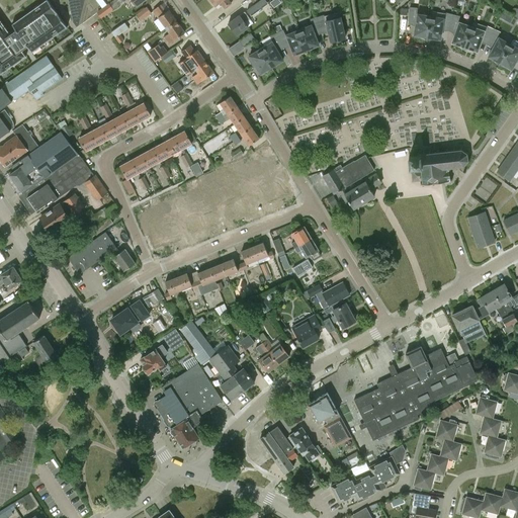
[(0,73),(0,74),(1,74),(6,70),(20,61),(25,57),(25,56),(21,50),(27,46),(31,52),(32,52),(38,47),(60,31),(66,27),(67,27),(48,0),(45,0),(39,4),(33,9),(12,24),(16,30),(10,34),(0,19),(0,73)]
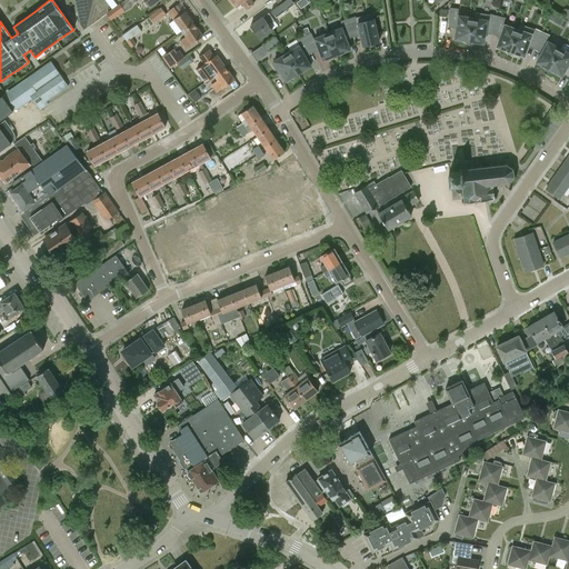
[(75,0),(80,25),(83,30),(87,28),(92,0),(75,0)]
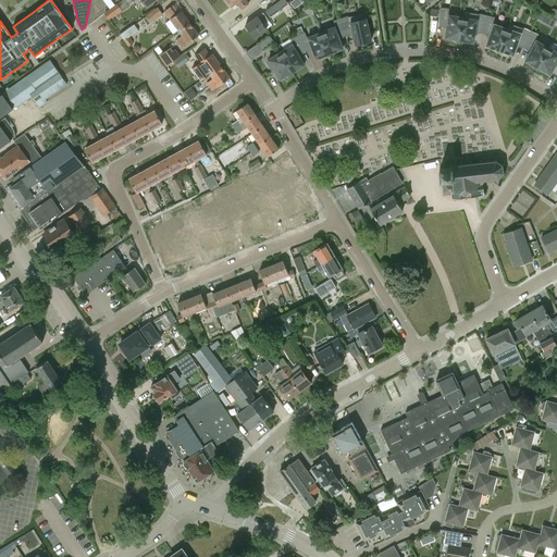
[(248,4),(245,0),(225,0),(231,7),(236,2),(242,10),(248,4)]
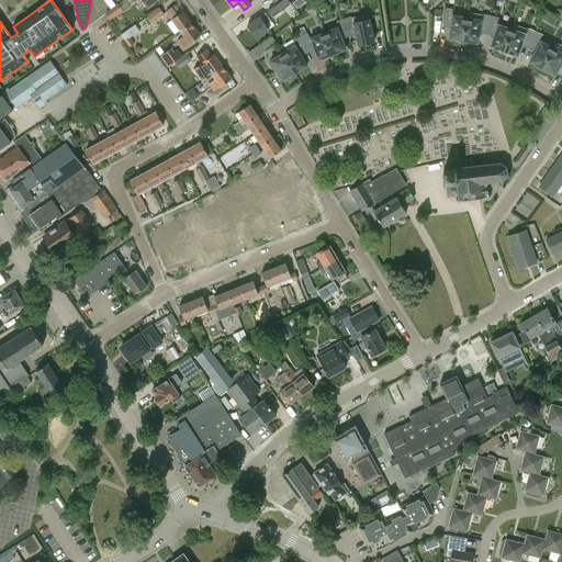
[(272,18),(287,7),(291,3),(288,0),(281,0),(276,4),(267,11),(272,18)]
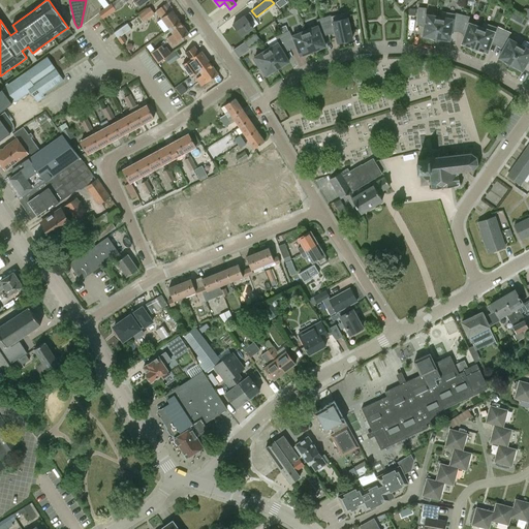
[(111,4),(100,12),(104,18),(115,9),(111,4)]
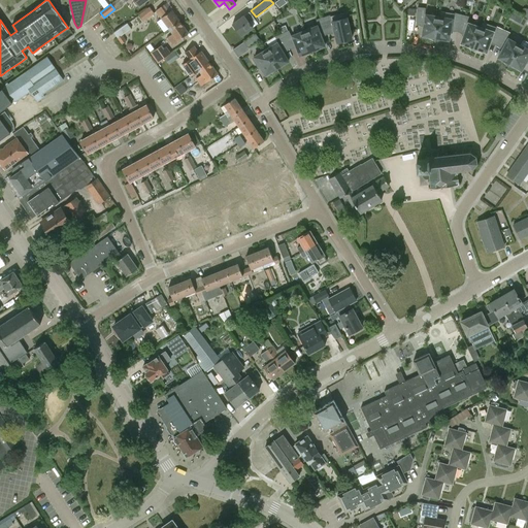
[(169,30),(179,22),(171,10),(170,11),(165,4),(156,10),(169,30)]
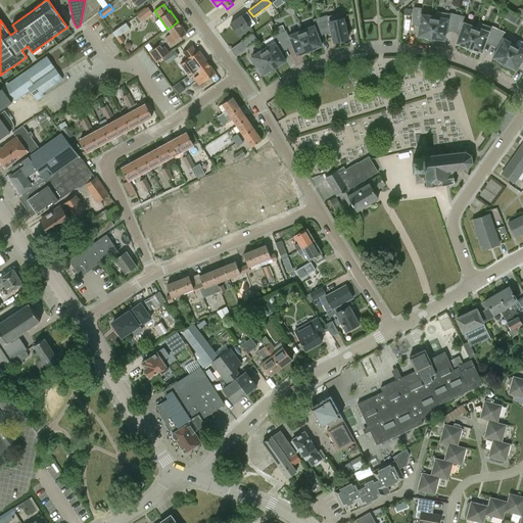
[(152,13),(148,7),(138,15),(142,20),(152,13)]
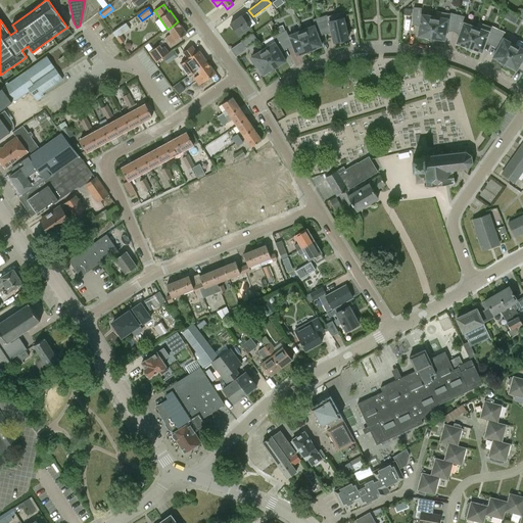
[(424,38),(431,40),(434,16),(421,14),(421,8),(414,8),(413,22),(420,22),(418,36),(424,37),(424,38)]
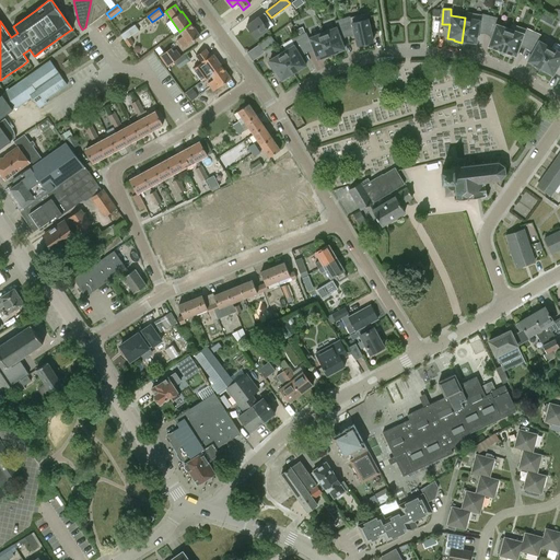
[(255,38),(268,30),(273,25),(265,12),(246,26),(255,38)]
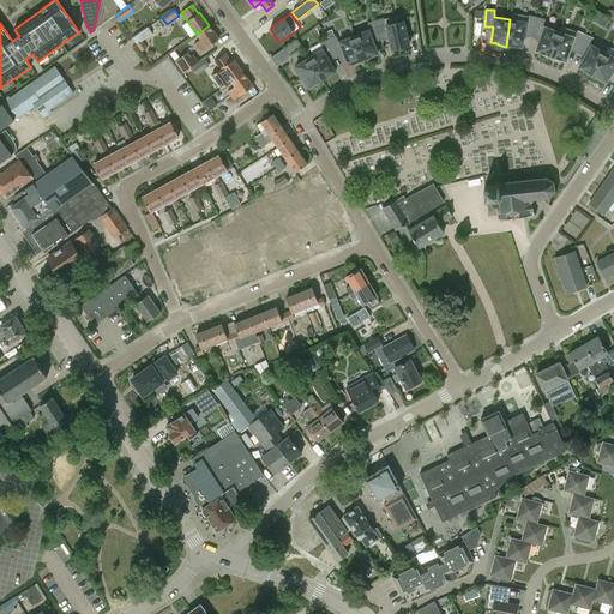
[(511,13),(510,19),(506,47),(513,47),(513,46),(522,47),(524,32),(533,34),(536,18),(529,16),(528,17),(511,13)]
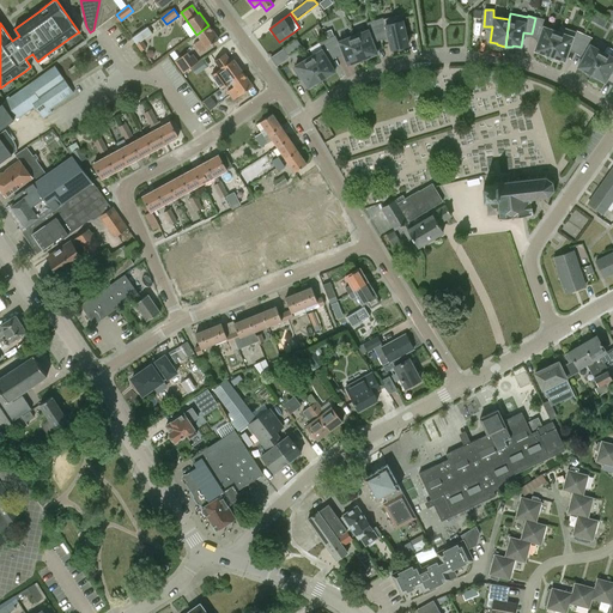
[(594,13),(592,20),(604,28),(607,20),(594,13)]
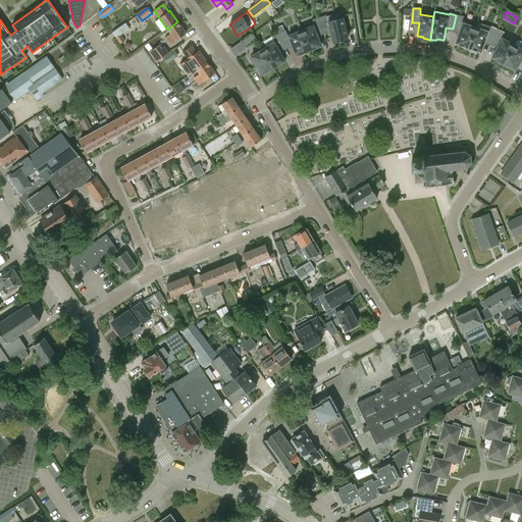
[(319,17),(323,32),(329,30),(332,42),(336,41),(337,43),(341,43),(344,41),(344,40),(348,39),(342,13),(326,16),(326,15),(319,17)]
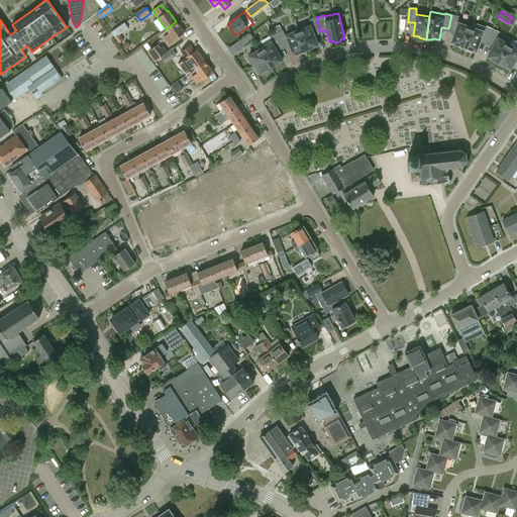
[(458,17),(451,15),(448,28),(455,30),(451,42),(457,45),(456,45),(462,49),(463,47),(471,27),(457,22),(458,17)]
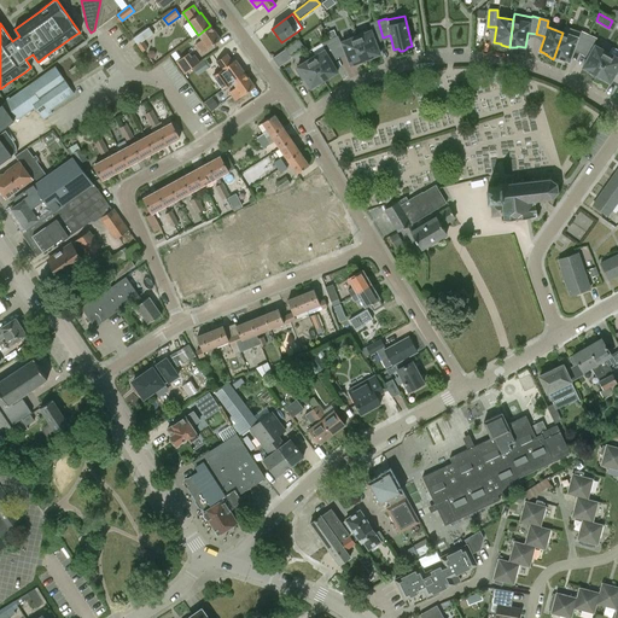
[(372,30),(356,36),(366,63),(373,58),(373,57),(380,54),(374,40),(383,38),(378,21),(369,23),(372,30)]
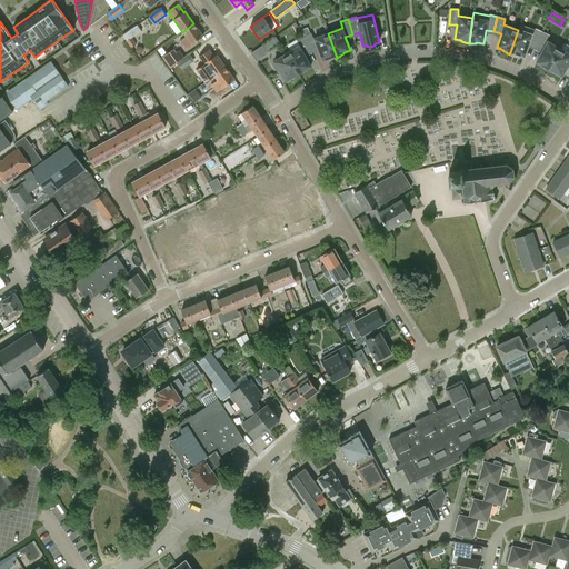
[(202,37),(193,23),(182,32),(186,37),(179,41),(185,49),(202,37)]
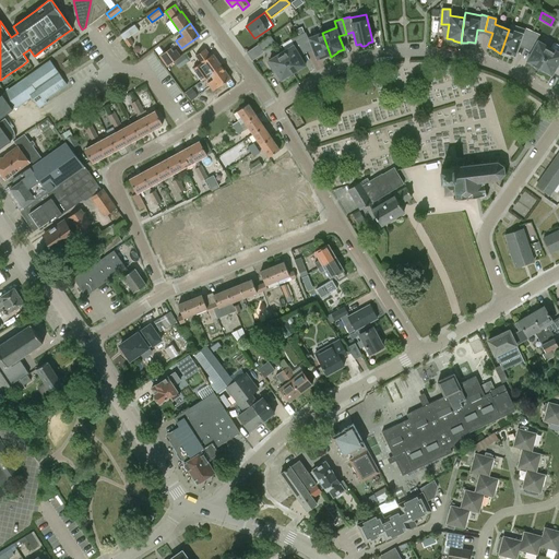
[(134,24),(120,35),(125,40),(130,37),(139,31),(134,24)]
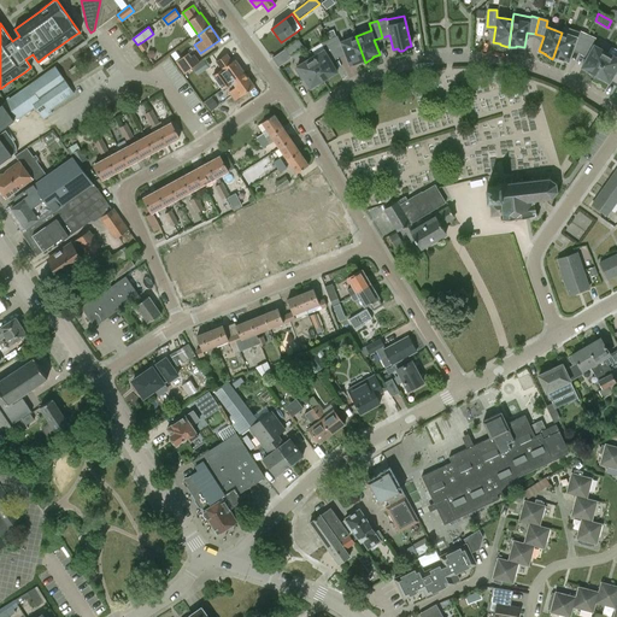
[(564,27),(562,33),(553,57),(552,59),(560,60),(560,59),(568,62),(574,47),(581,51),(588,35),(580,31),(580,33),(564,27)]
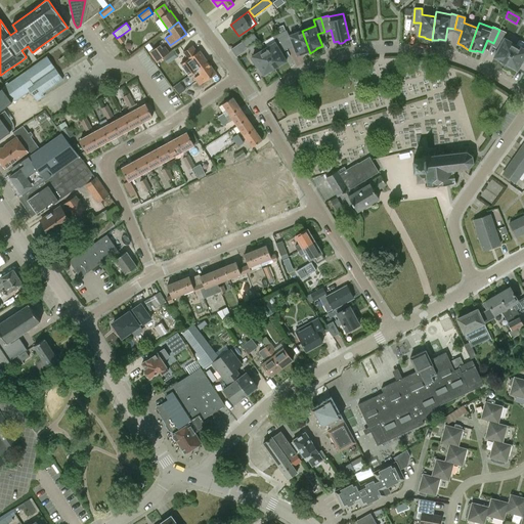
[(506,33),(499,30),(493,43),(500,46),(493,57),(499,60),(499,61),(505,67),(516,45),(504,38),(506,33)]
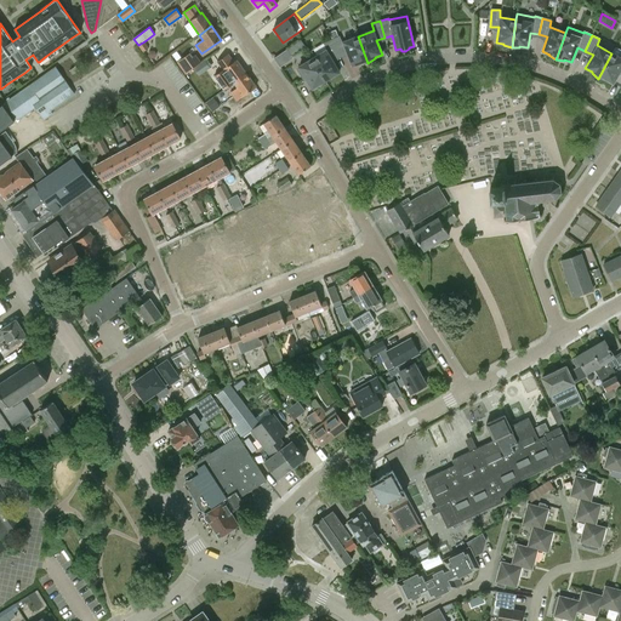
[(339,36),(331,40),(339,56),(346,51),(352,67),(359,63),(360,64),(368,63),(358,36),(342,43),(339,36)]
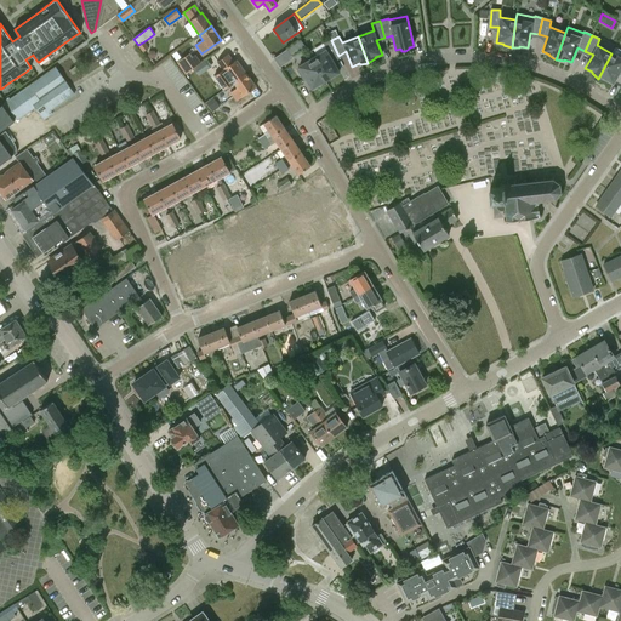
[(291,57),(305,47),(300,40),(286,50),(291,57)]
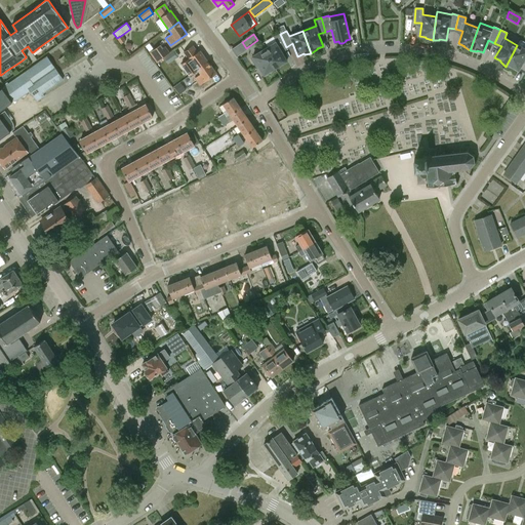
[(276,42),(264,50),(275,69),(276,71),(281,66),(281,65),(286,62),(280,50),(286,47),(280,34),(273,37),(276,42)]
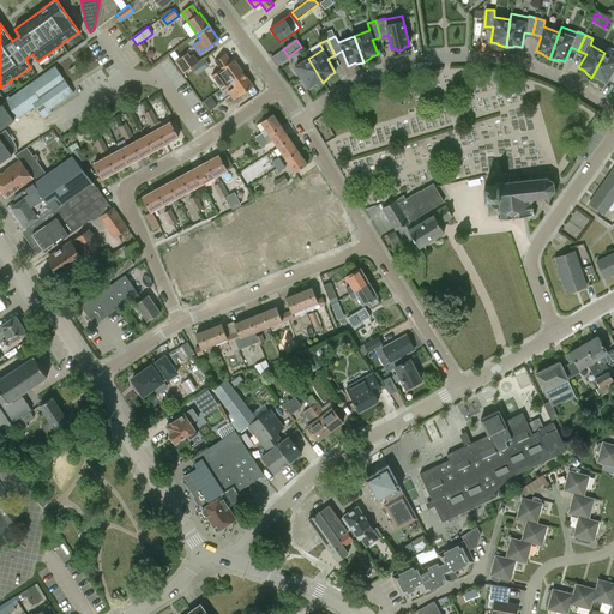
[(143,41),(137,44),(142,52),(148,47),(143,41)]
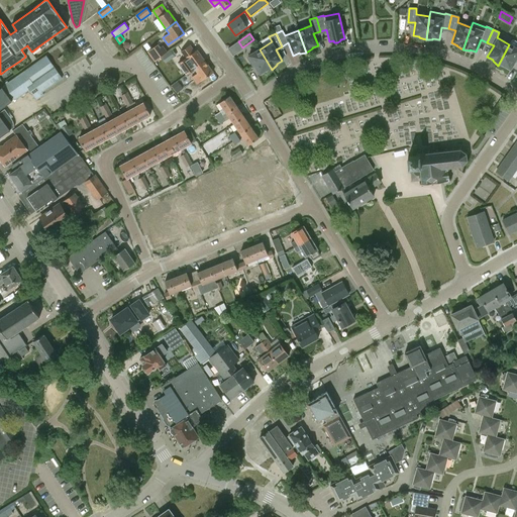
[(158,44),(152,47),(160,58),(168,53),(163,45),(161,47),(158,44)]
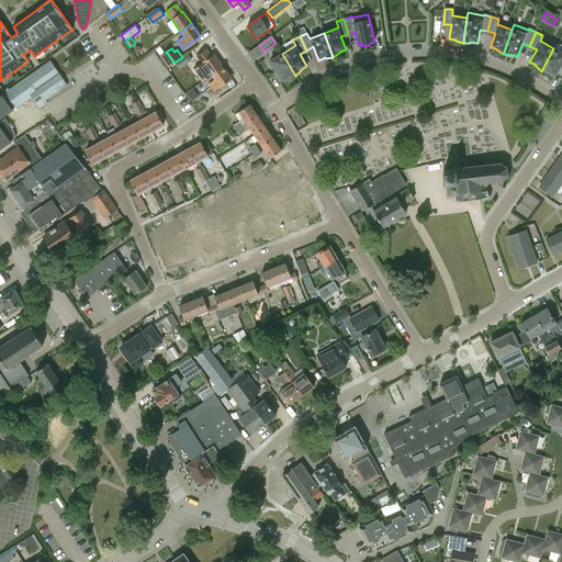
[(211,75),(222,67),(213,54),(212,55),(208,48),(200,53),(205,60),(202,62),(211,75)]
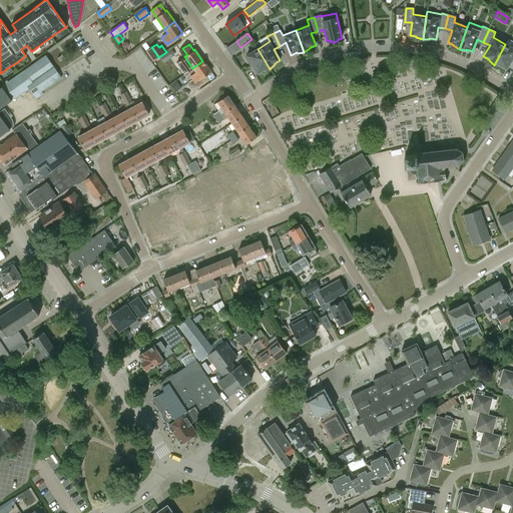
[(512,48),(505,44),(494,65),(500,66),(501,66),(506,69),(512,58),(512,57),(512,48)]
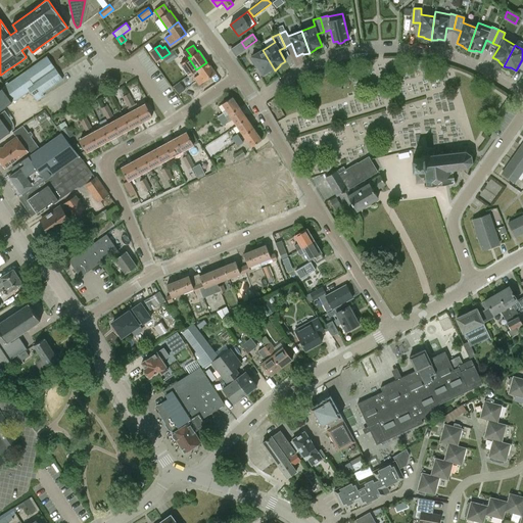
[(168,63),(179,55),(175,50),(163,57),(168,63)]
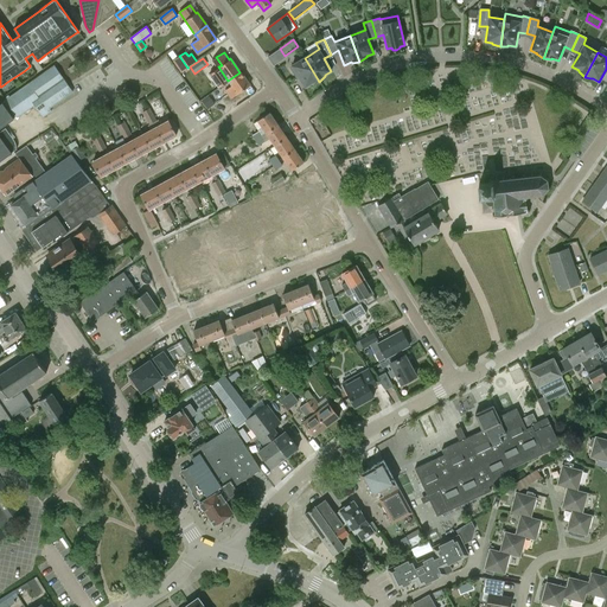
[(312,84),(319,82),(318,80),(305,58),(292,65),(305,88),(311,83),(312,84)]
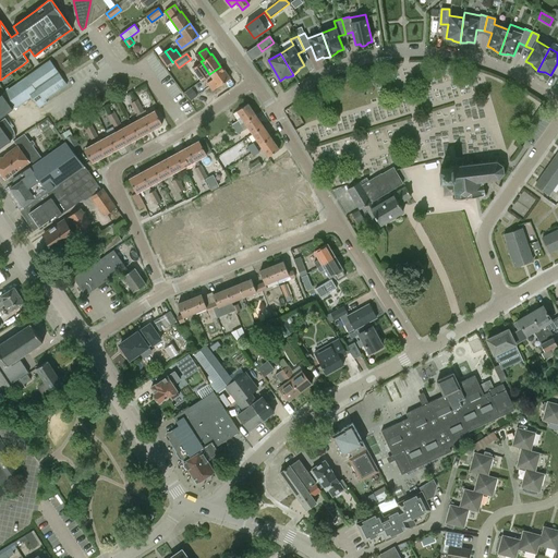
[(5,93),(15,108),(32,96),(40,108),(47,104),(46,100),(67,85),(49,61),(5,93)]
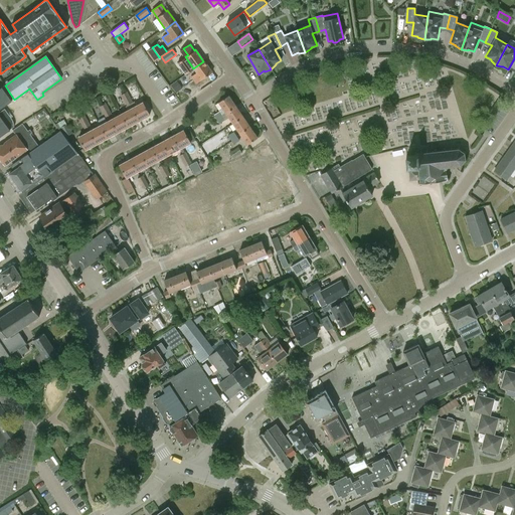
[(211,72),(203,61),(193,68),(196,72),(190,76),(196,83),(211,72)]
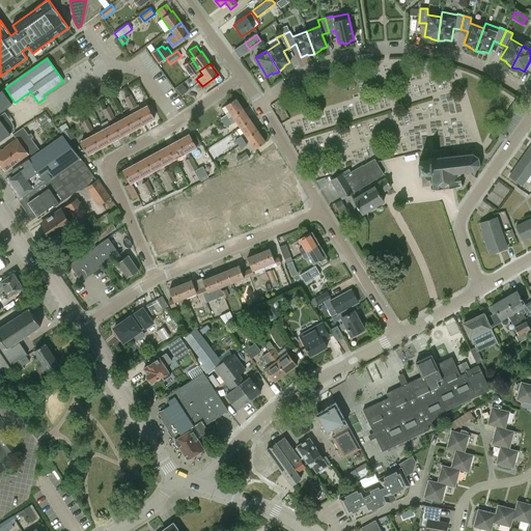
[(182,83),(176,87),(182,95),(188,91),(182,83)]
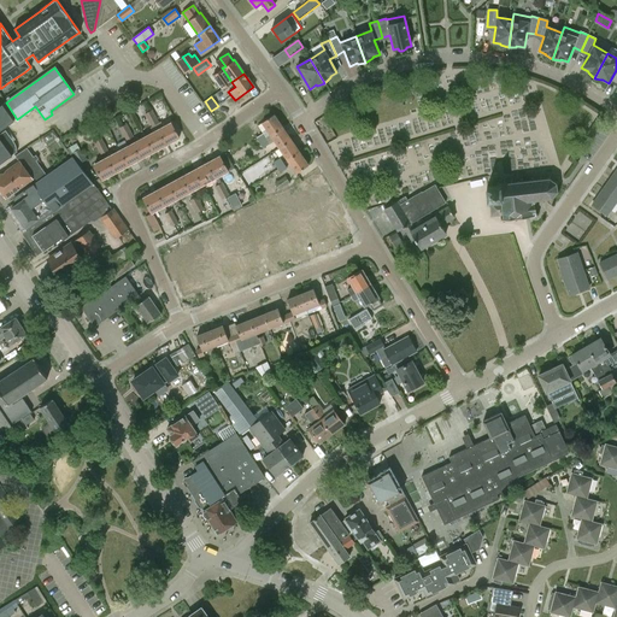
[(0,106),(0,130),(17,119),(6,103),(0,106)]
